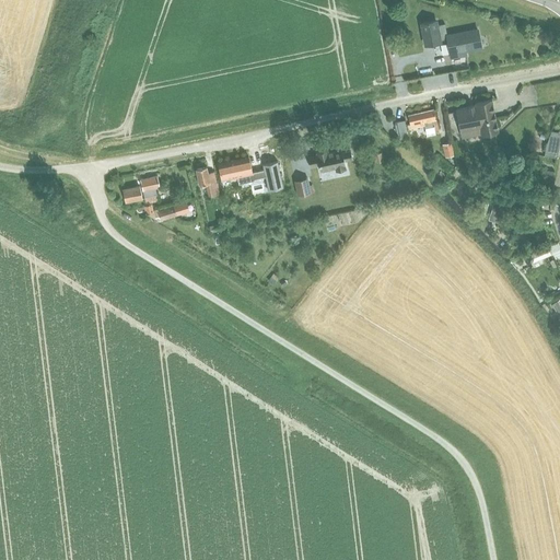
[(481,47),(477,30),(447,35),(444,24),(436,25),(435,21),(421,23),(426,45),(440,42),(440,41),(447,38),(450,54),(454,53),(455,58),(466,56),(465,50),(481,47)]
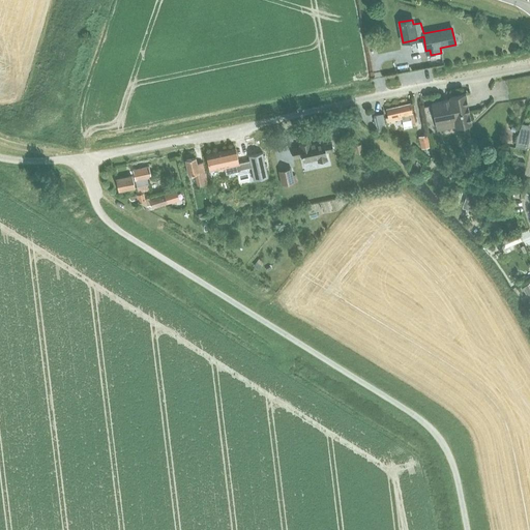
[(443,100),(431,104),(435,124),(454,121),(455,127),(471,123),(465,94),(449,97),(449,99),(447,99),(443,100)]
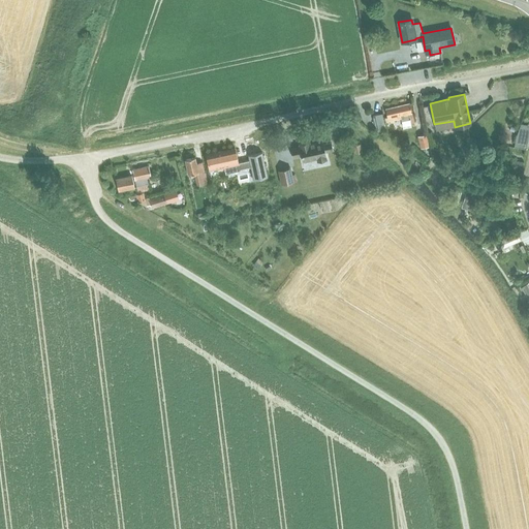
[(409,103),(398,105),(401,118),(400,118),(402,126),(402,128),(410,126),(410,125),(414,124),(413,121),(409,103)]
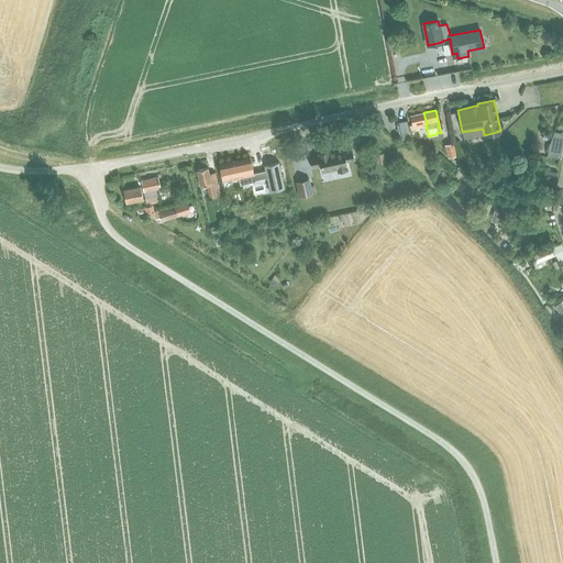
[(427,125),(423,112),(410,116),(414,129),(426,125),(427,125)]
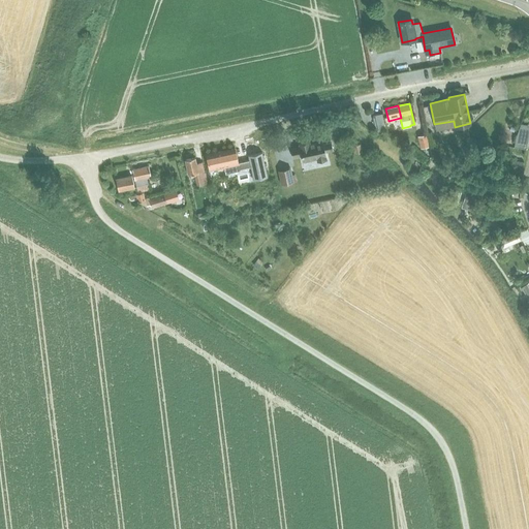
[(377,131),(385,129),(381,114),(373,116),(377,131)]
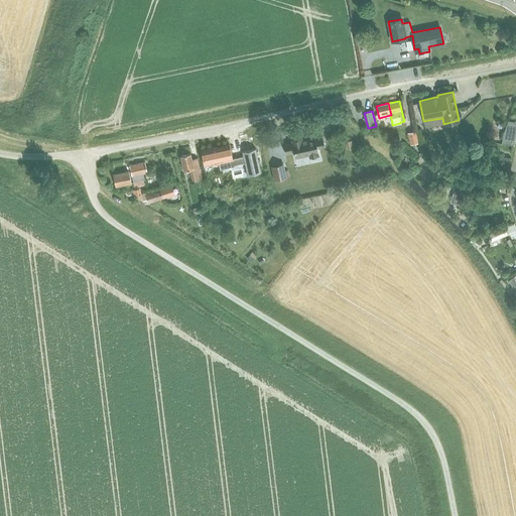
[(410,144),(418,142),(415,131),(407,133),(410,144)]
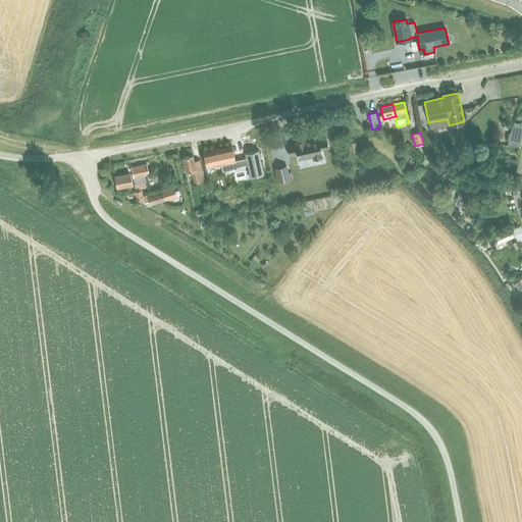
[(509,134),(507,145),(519,147),(521,136),(509,134)]
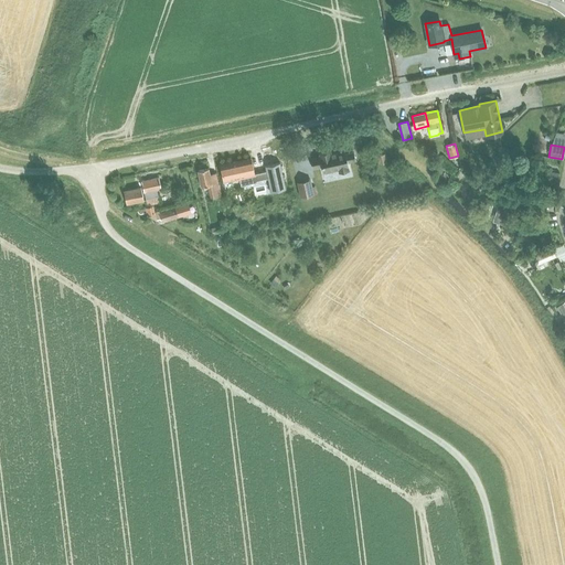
[(355,160),(353,151),(344,153),(344,150),(330,153),(330,150),(318,153),(319,157),(310,159),(312,168),(321,167),(322,173),(333,170),(333,169),(338,168),(339,172),(349,170),(347,161),(355,160)]
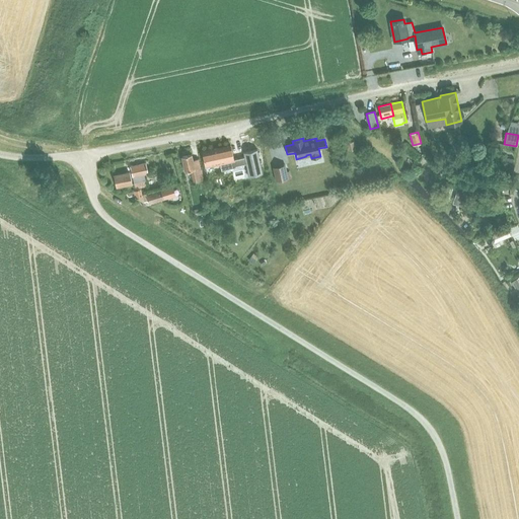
[(355,149),(353,141),(347,142),(348,150),(355,149)]
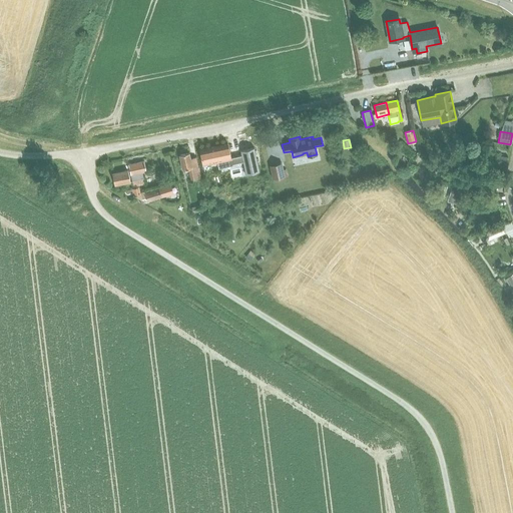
[(228,144),(199,150),(202,164),(217,160),(218,168),(232,165),(232,164),(242,162),(245,174),(260,171),(254,147),(240,150),(241,155),(231,157),(228,144)]
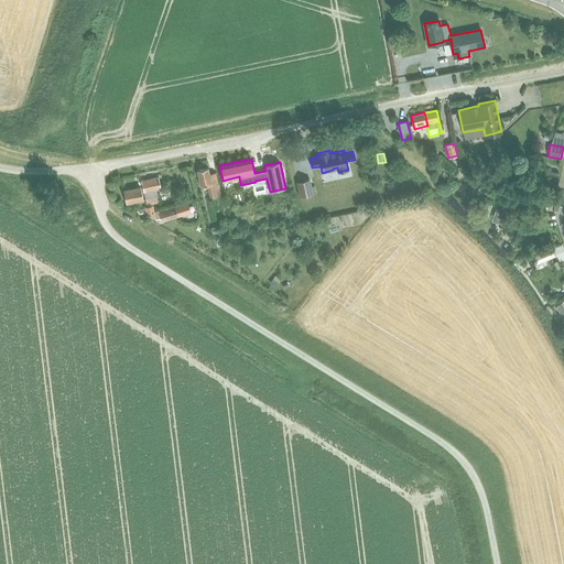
[(210,197),(220,195),(215,173),(209,174),(208,167),(197,170),(201,186),(207,185),(210,197)]
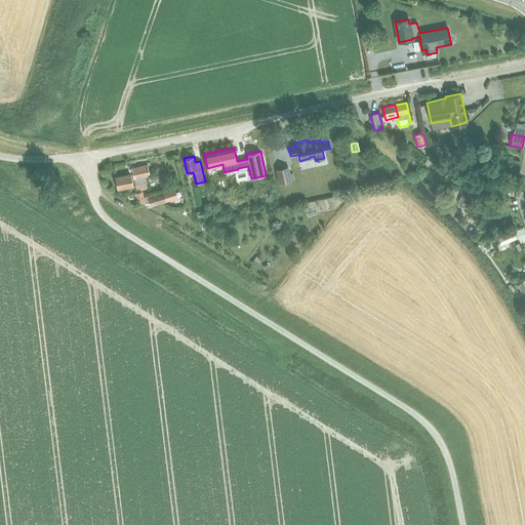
[(131,168),(136,189),(136,190),(149,188),(146,175),(150,175),(148,165),(131,168)]
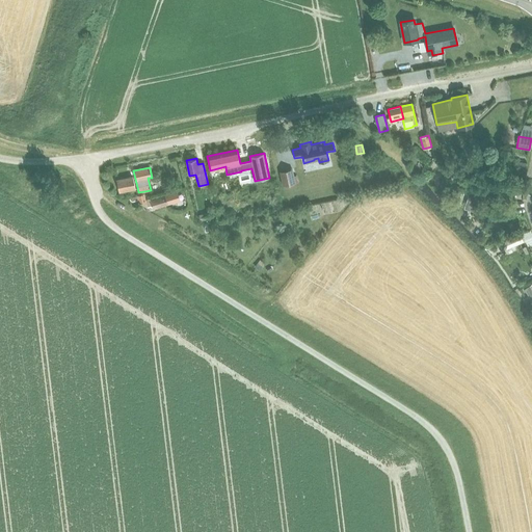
[(294,176),(292,168),(280,171),(282,186),(297,183),(296,175),(294,176)]
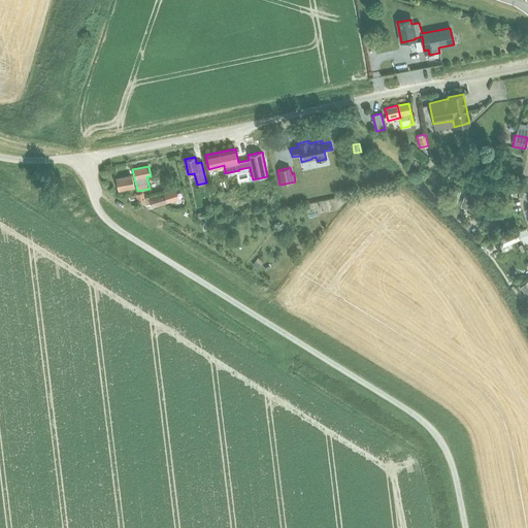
[(118,190),(134,187),(131,175),(116,178),(118,190)]
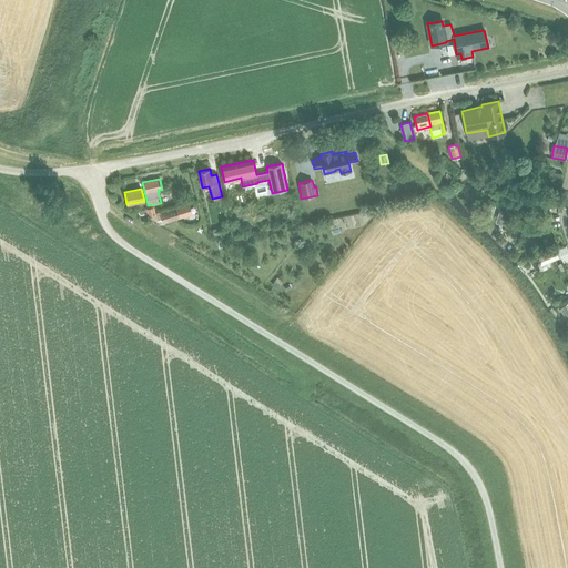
[(146,209),(139,212),(140,214),(142,215),(148,213),(150,217),(155,215),(158,221),(162,220),(163,223),(179,217),(192,214),(189,205),(176,209),(160,213),(160,212),(155,213),(153,208),(146,209)]
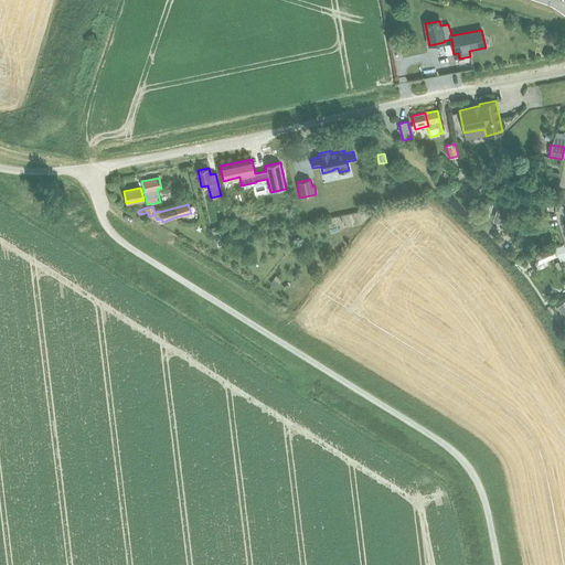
[(498,205),(492,222),(503,225),(509,209),(498,205)]
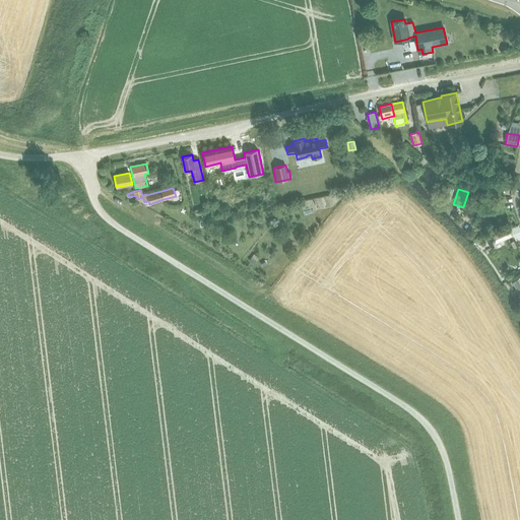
[(508,230),(485,239),(489,246),(511,237),(508,230)]
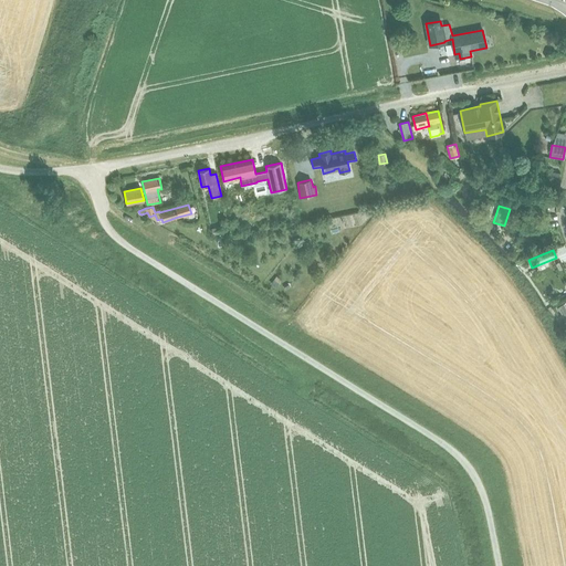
[(276,276),(271,283),(279,289),(281,285),(279,284),(281,280),(276,276)]
